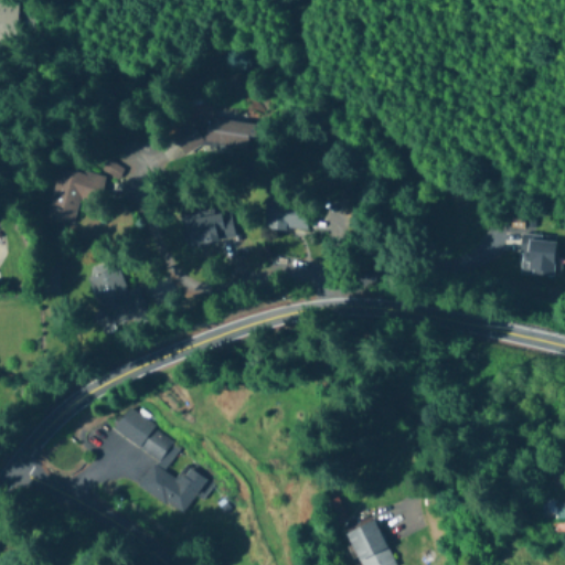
[(0,0),(0,38),(14,39),(14,0),(0,0)]
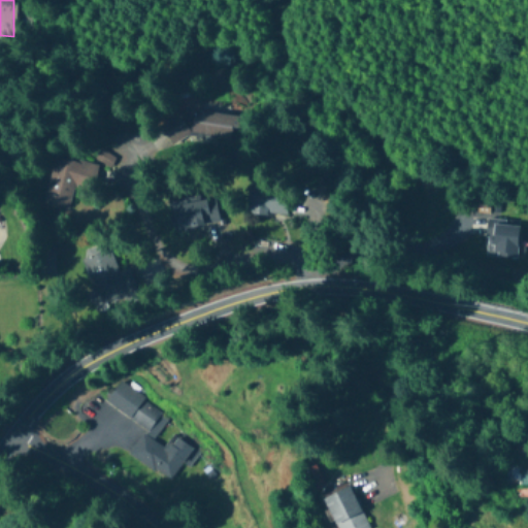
[(224,116),(170,106),(165,136),(219,145),(224,116)]
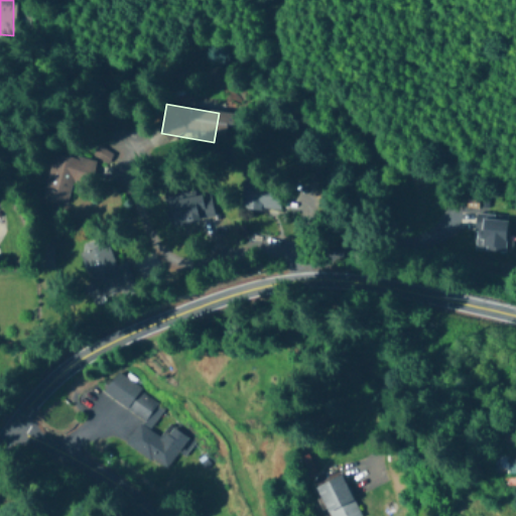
[(92,156),(106,164),(111,154),(98,146),(92,156)]
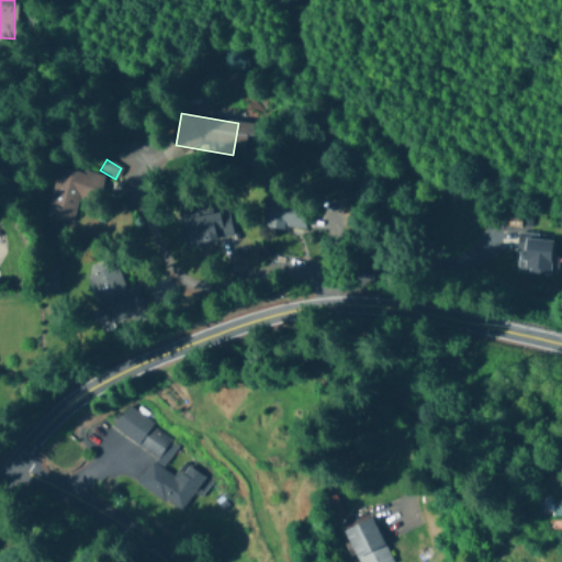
[(72,225),(78,198),(97,202),(101,176),(56,167),(46,220),(72,225)]
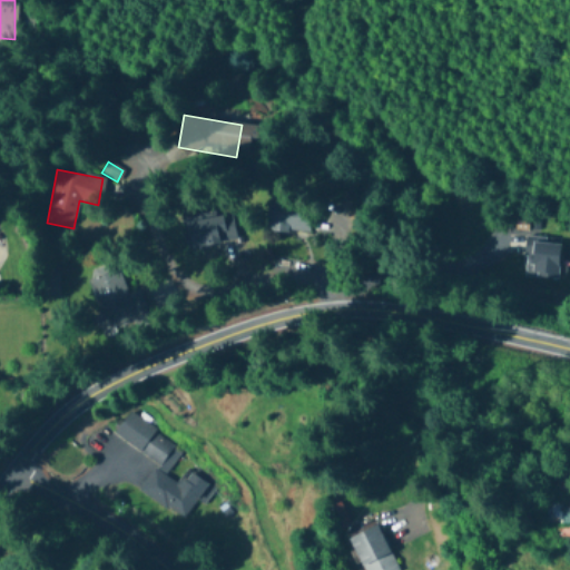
[(310,234),(311,206),(267,204),(266,233),(310,234)]
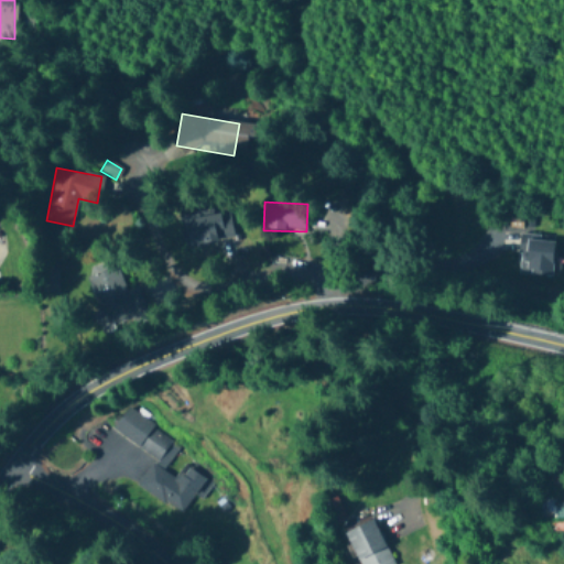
[(182,220),(186,247),(234,239),(229,213),(182,220)]
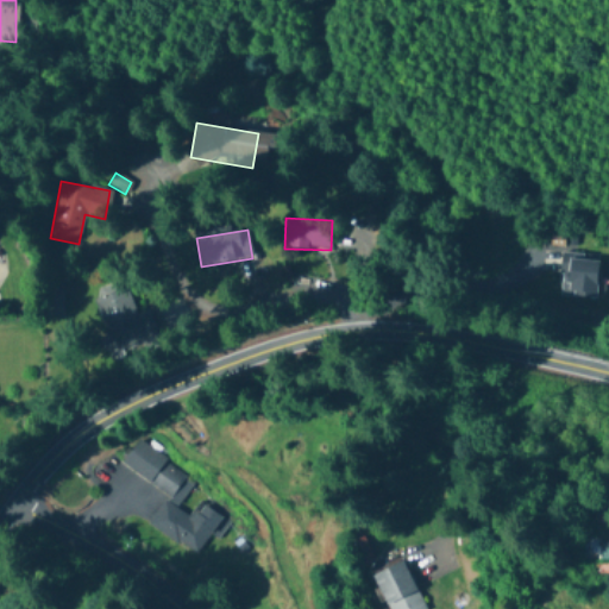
[(562,297),(597,299),(597,257),(562,256),(562,297)]
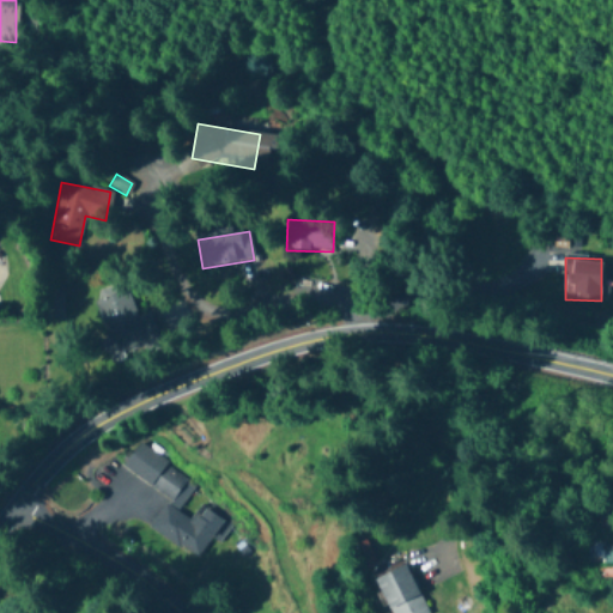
[(97,298),(114,356),(159,341),(150,311),(137,316),(128,289),(97,298)]
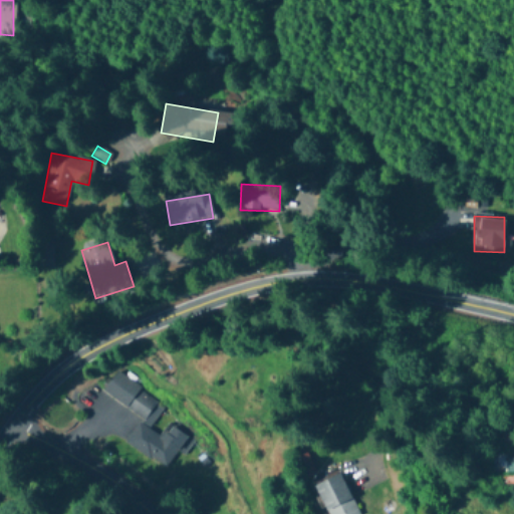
[(187,438),(168,424),(159,436),(149,429),(164,406),(115,372),(101,392),(142,419),(124,443),(165,470),(187,438)]
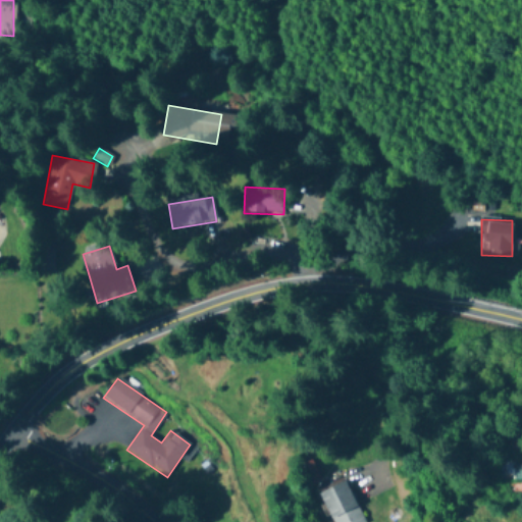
[(307,472),(314,468),(310,462),(303,466),(307,472)]
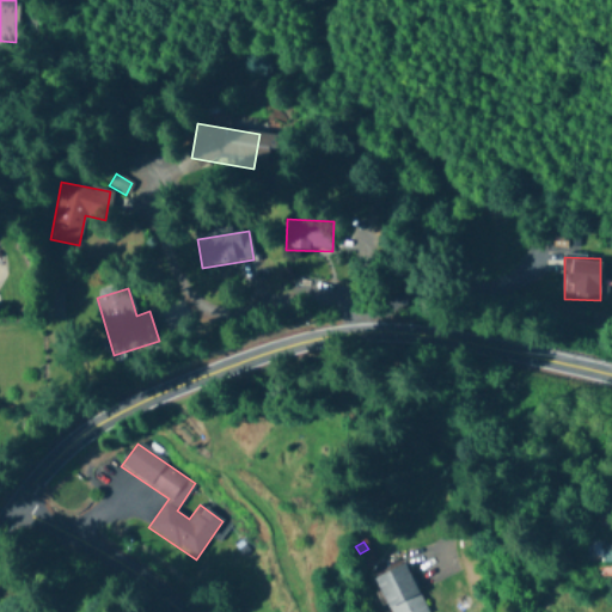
[(390,611),(426,611),(405,564),(374,579),(390,611)]
